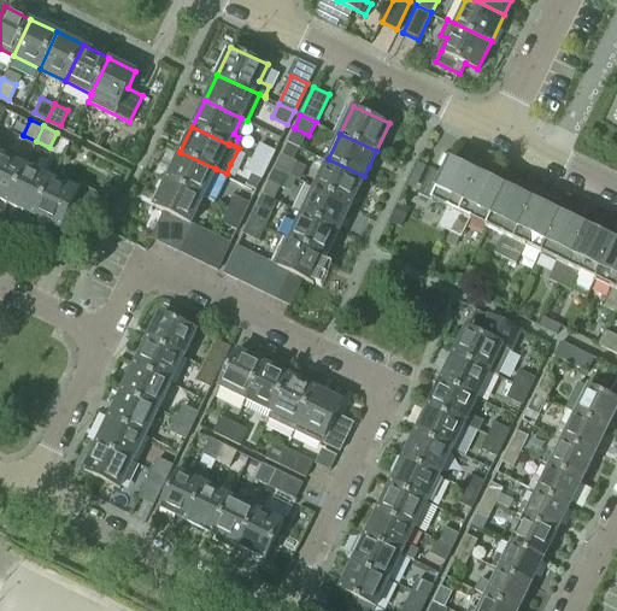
[(269,164),(275,150),(260,142),(253,157),(269,164)]
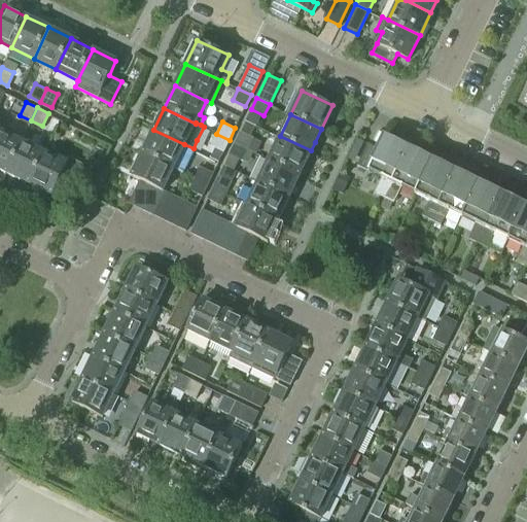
[(2,123),(0,128),(0,168),(6,172),(22,141),(25,134),(2,123)]
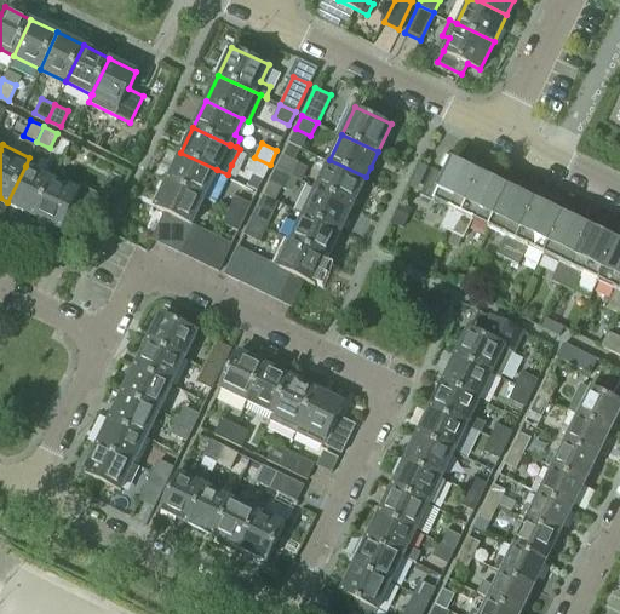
[(181,153),(168,179),(205,196),(216,201),(228,174),(217,170),(181,153)]
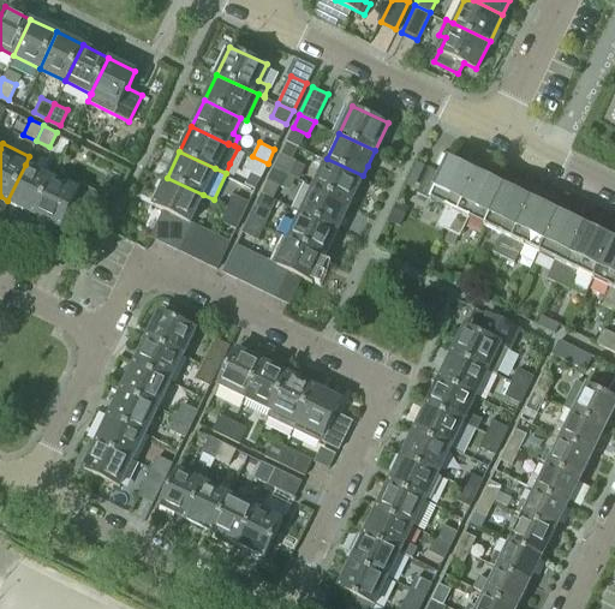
[(290,173),(297,159),(281,151),(274,166),(290,173)]
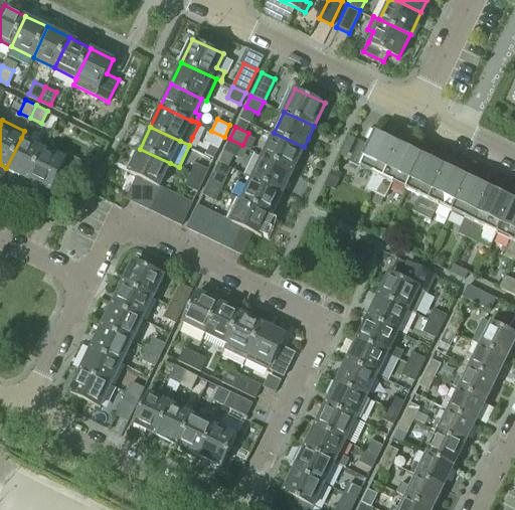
[(219,147),(224,137),(211,131),(206,141),(219,147)]
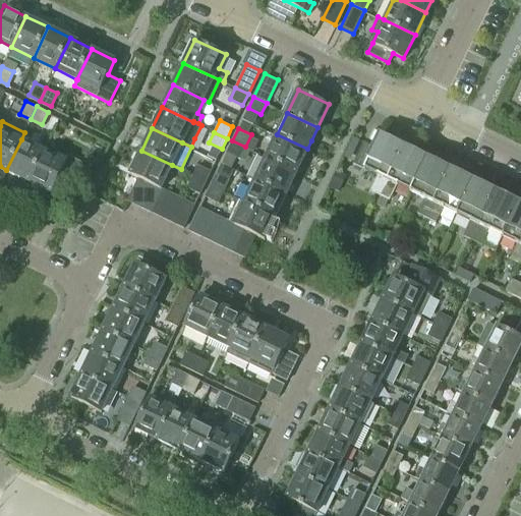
[(404,145),(380,132),(374,144),(363,138),(352,161),(379,173),(370,188),(381,192),(404,145)]
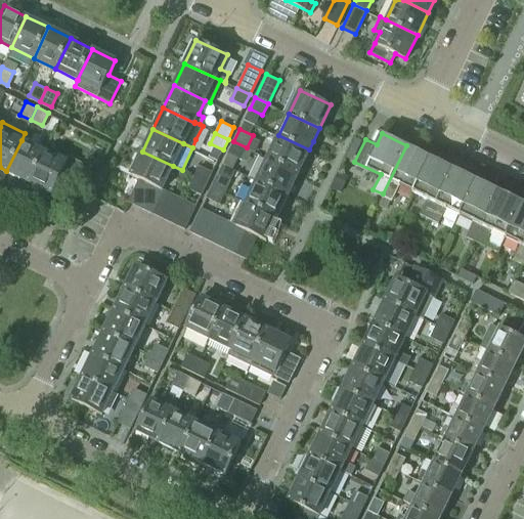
[(278,135),(267,158),(299,172),(309,149),(278,135)]
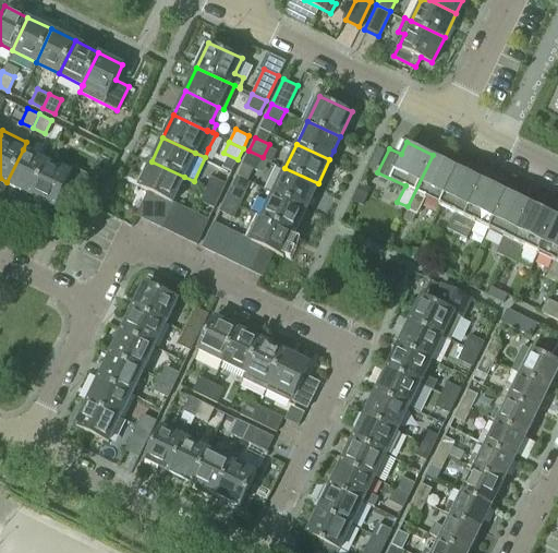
[(31,193),(47,160),(23,149),(7,182),(31,193)]
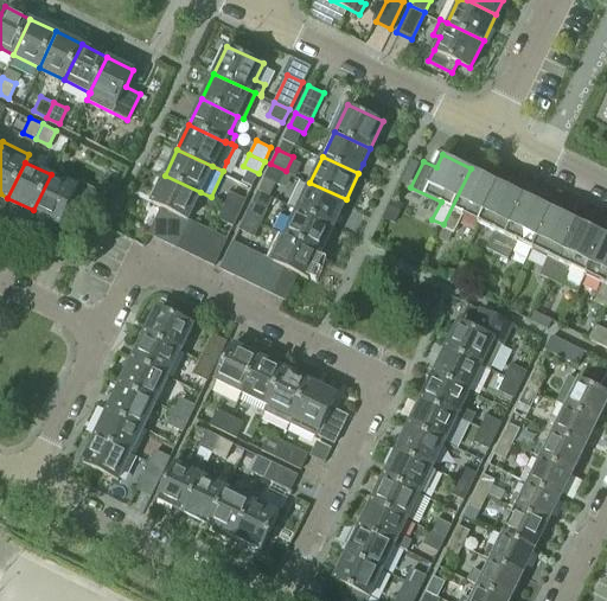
[(279,184),(286,171),(270,164),(264,177),(279,184)]
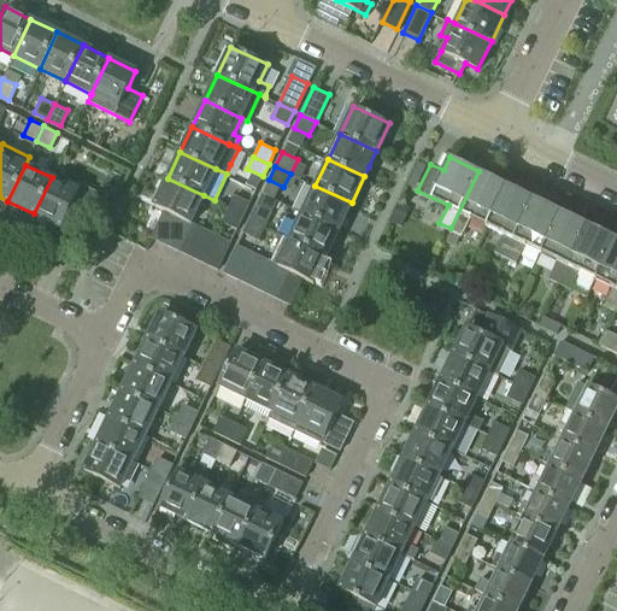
[(487,224),(506,184),(479,171),(451,228),(445,239),(454,244),(460,233),(469,216),(487,224)]
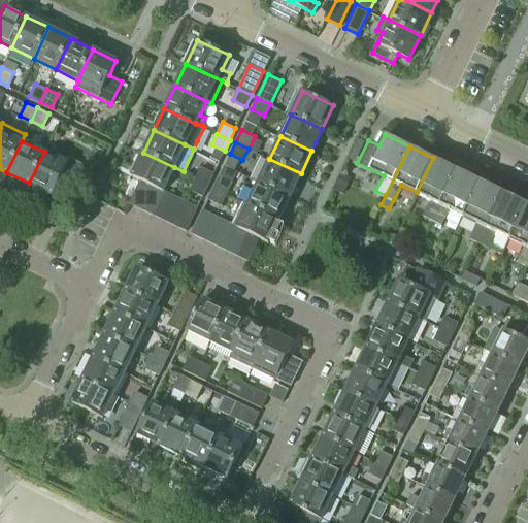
[(67,163),(44,152),(29,183),(53,194),(60,180),(72,186),(83,163),(69,157),(67,163)]
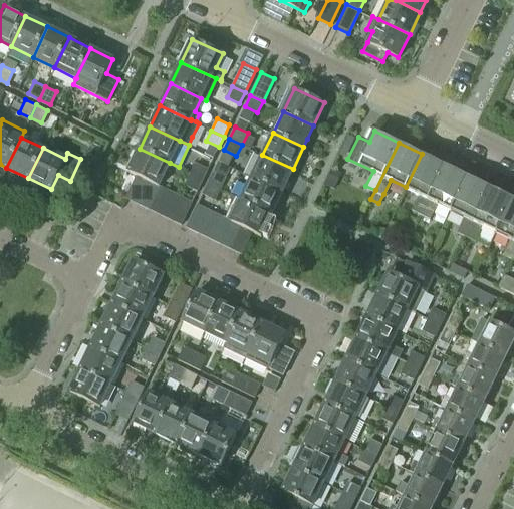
[(140,149),(129,170),(138,174),(149,180),(160,185),(170,163),(140,149)]
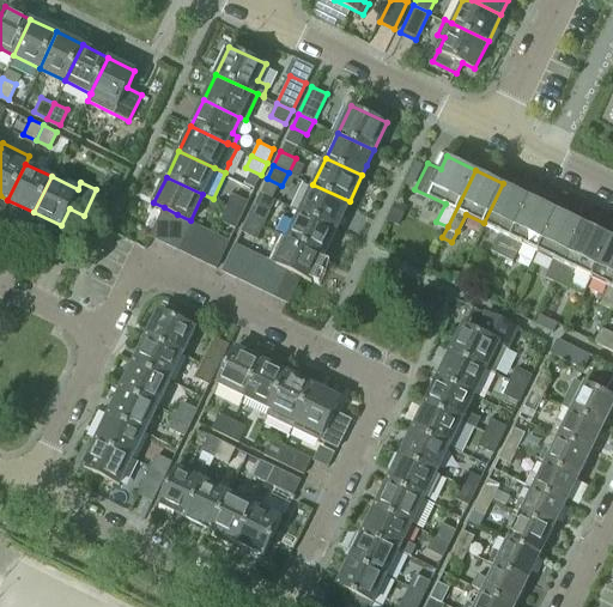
[(502,253),(529,196),(503,183),(484,223),(499,230),(491,248),(502,253)]
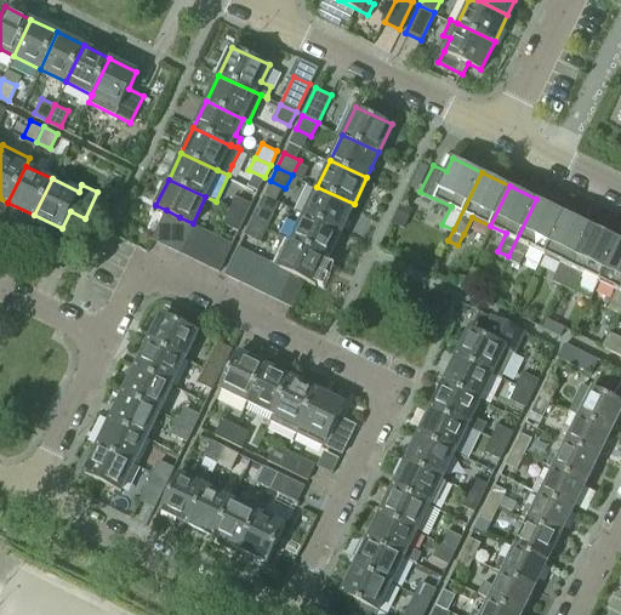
[(317,187),(305,212),(341,231),(354,204),(317,187)]
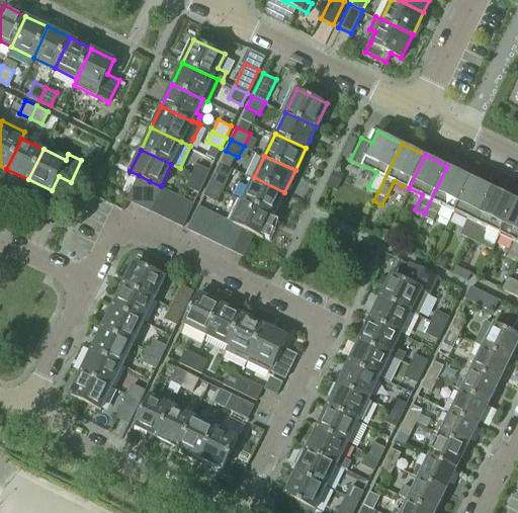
[(204,180),(209,169),(197,163),(192,174),(204,180)]
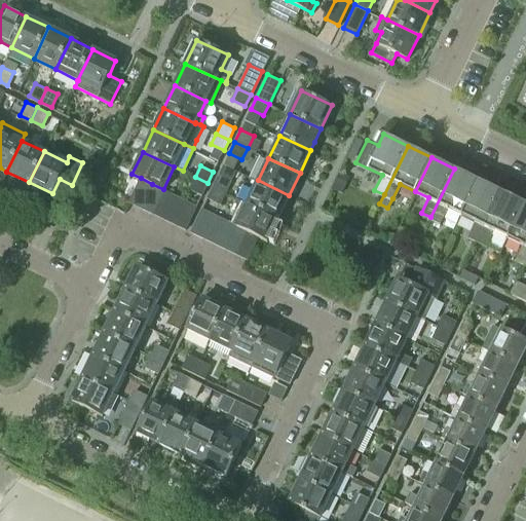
[(461,214),(478,180),(454,169),(430,217),(440,221),(447,207),(461,214)]
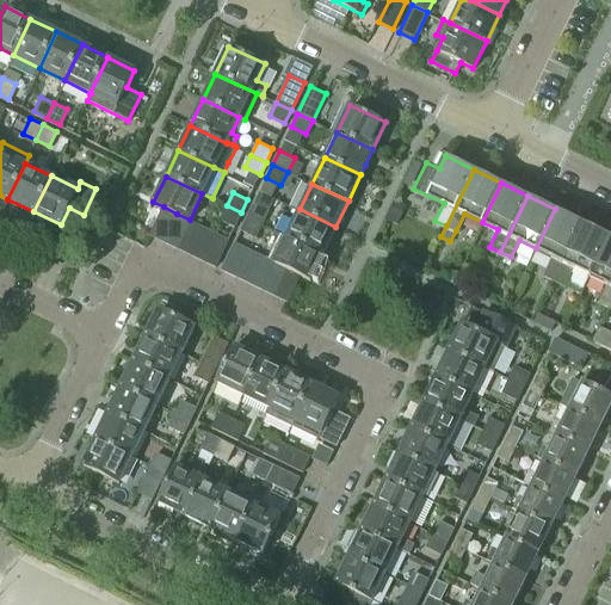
[(395,197),(386,216),(396,221),(406,202),(395,197)]
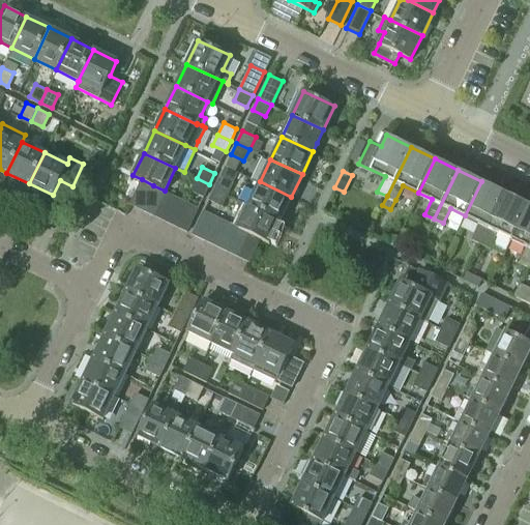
[(228,194),(233,181),(221,175),(214,187),(228,194)]
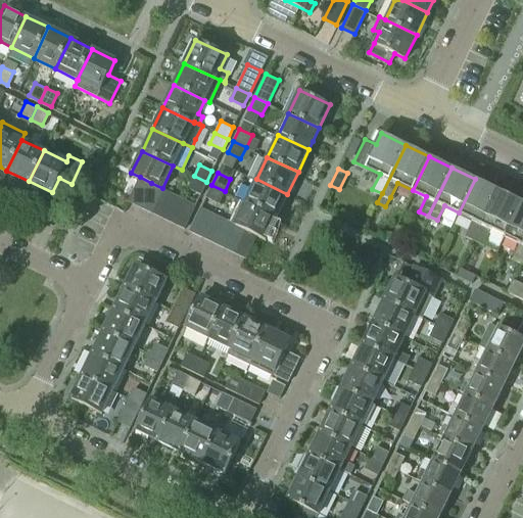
[(201,193),(206,182),(194,176),(188,187),(201,193)]
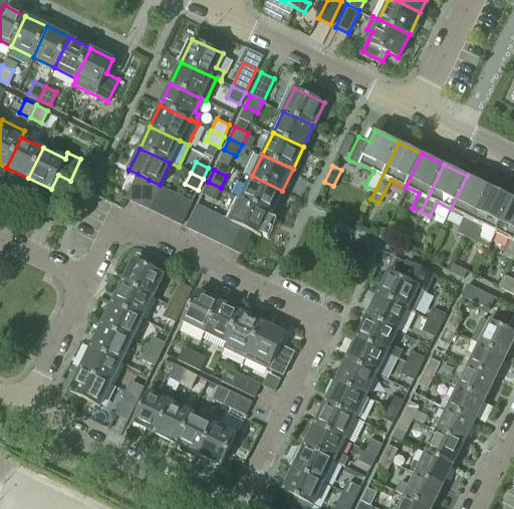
[(138,174),(126,196),(138,202),(149,180),(138,174)]
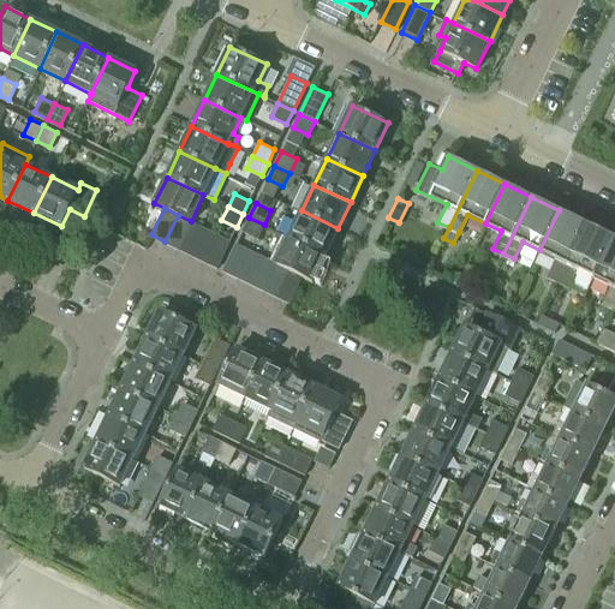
[(302,210),(290,237),(326,254),(338,228),(302,210)]
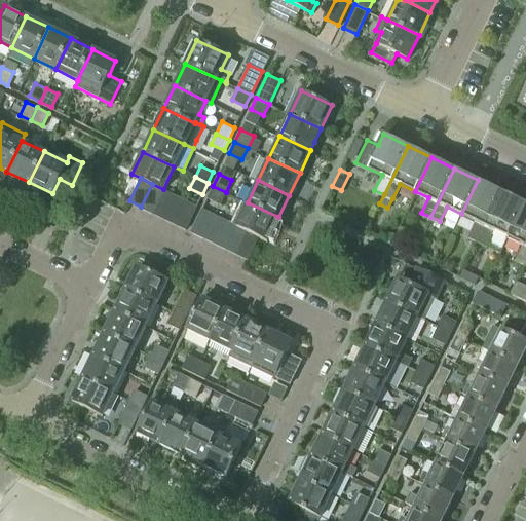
[(478,240),(501,191),(478,180),(461,214),(475,220),(467,235),(478,240)]
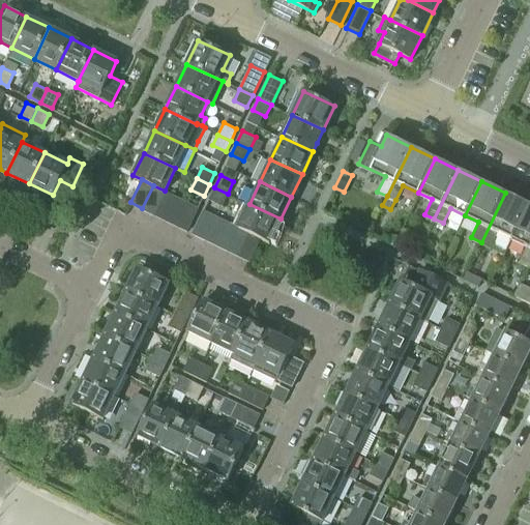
[(153,185),(142,208),(153,213),(165,191),(153,185)]
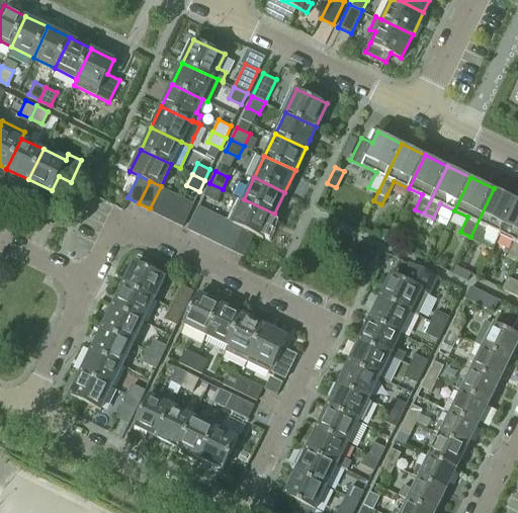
[(218,199),(223,189),(209,183),(204,193),(218,199)]
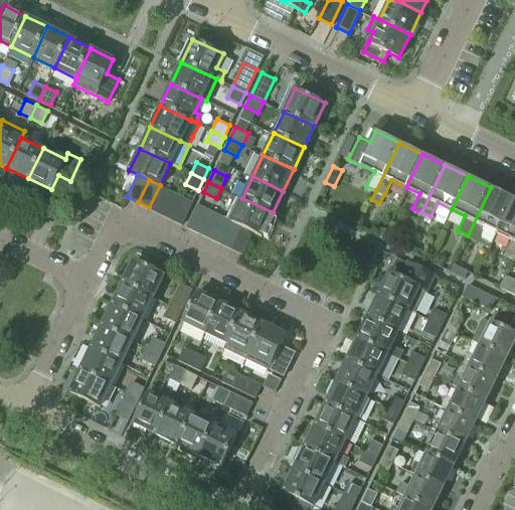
[(160,185),(149,207),(159,212),(170,190),(160,185)]
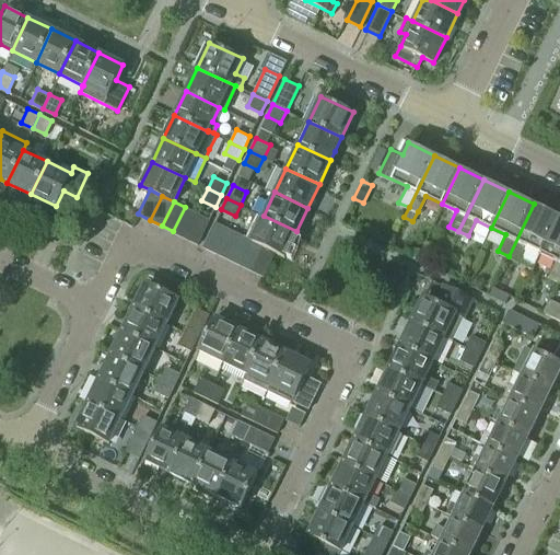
[(541,252),(558,216),(534,204),(509,256),(517,261),(525,244),(541,252)]
